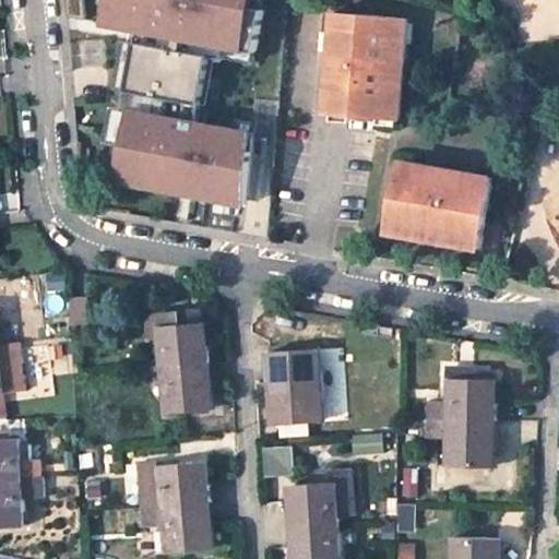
[(84,0),(67,0),(68,15),(86,19),(84,0)]
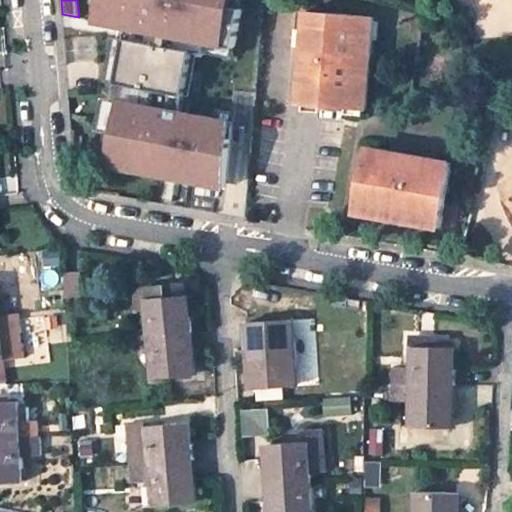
[(104,0),(104,4),(100,21),(127,26),(125,39),(117,83),(114,99),(182,111),(185,95),(196,39),(236,47),(243,8),(241,8),(230,6),(231,0),(104,0)]
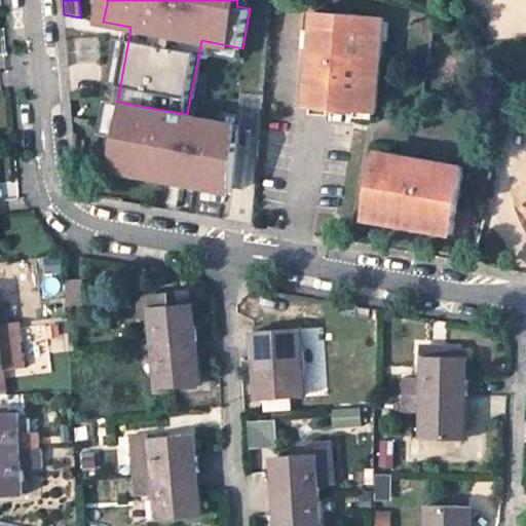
[(309,106),(376,111),(383,17),(316,12),(309,106)]
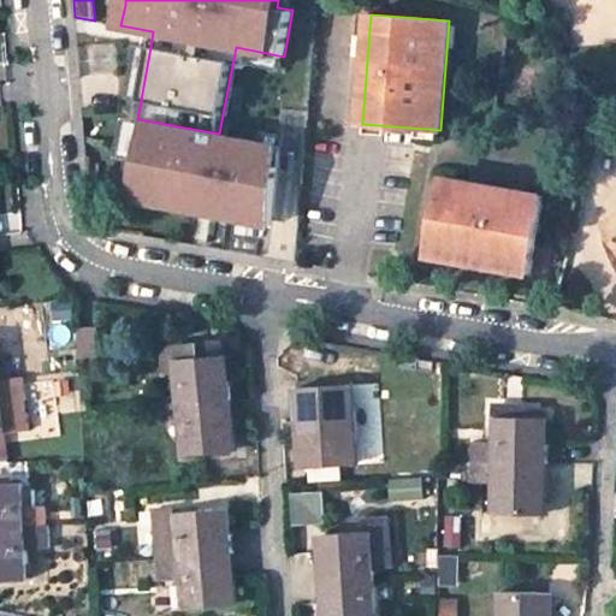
[(137,45),(128,96),(141,100),(150,47),(137,45)]
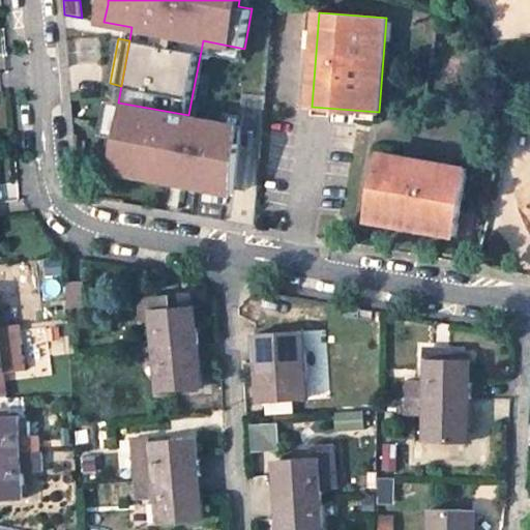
[(244,49),(203,40),(192,98),(197,99),(206,53),(242,60),(244,49)]
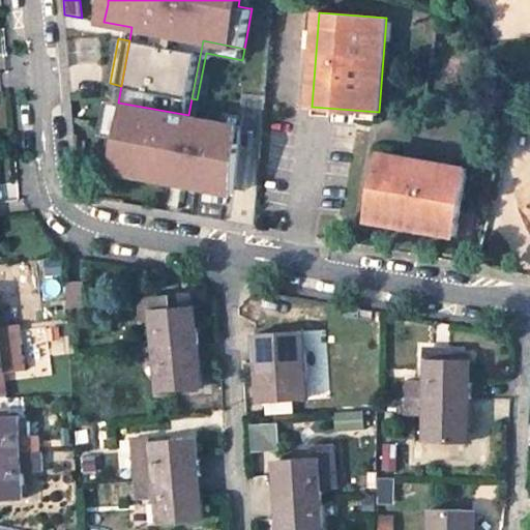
[(111,136),(107,155),(118,157),(124,123),(115,122),(118,102),(107,100),(100,134),(111,136)]
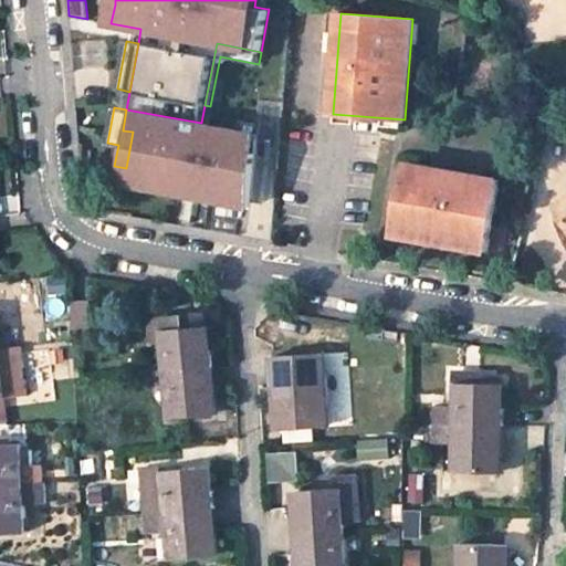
[(201,123),(126,109),(123,130),(133,132),(126,168),(124,182),(197,197),(198,187),(252,198),(258,134),(201,123)]
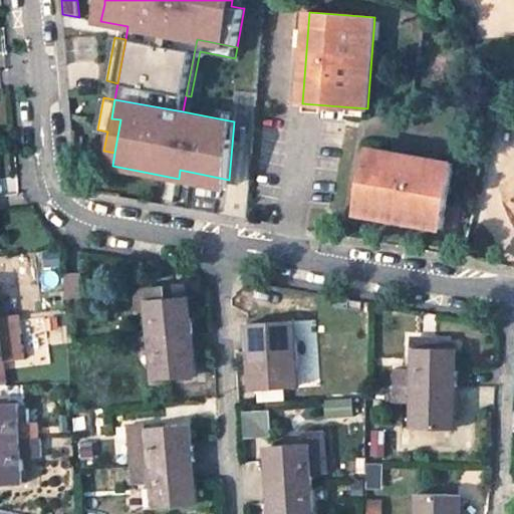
[(439,160),(383,151),(383,156),(367,154),(357,212),(444,227),(454,169),(439,166),(439,160)]
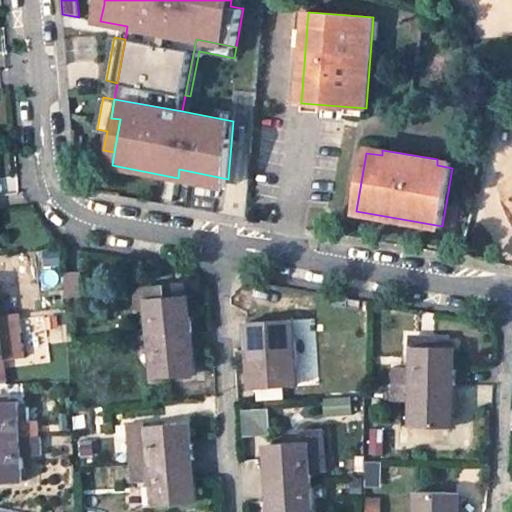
[(437,159),(437,165),(452,168),(453,162),(437,159)]
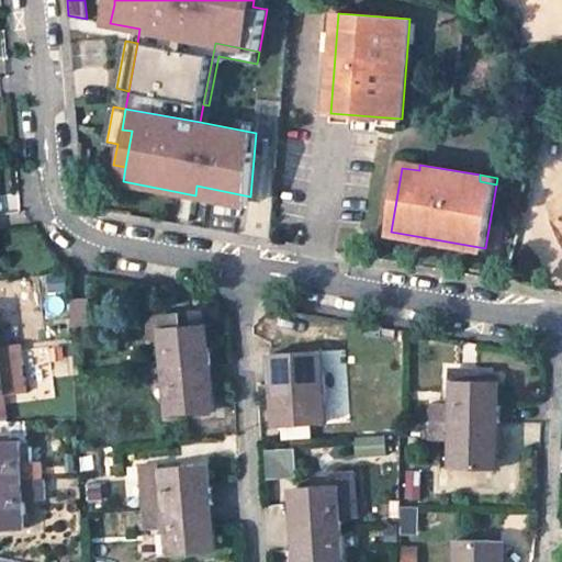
[(197,186),(195,195),(249,205),(250,197),(197,186)]
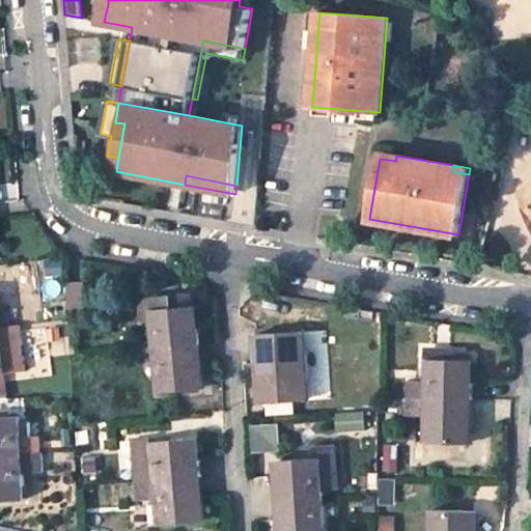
[(530,186),(521,192),(530,210),(530,186)]
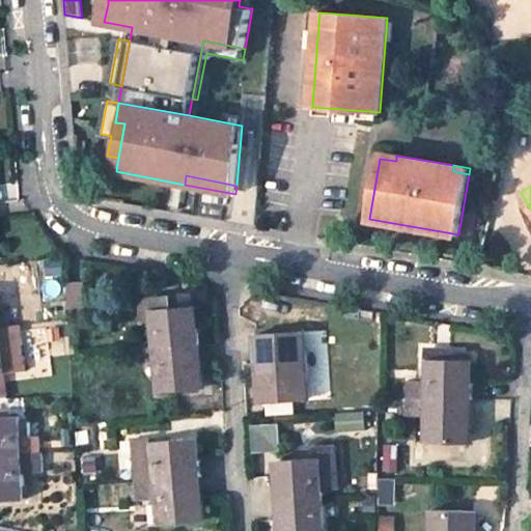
[(83,281),(66,283),(67,310),(85,309),(83,281)]
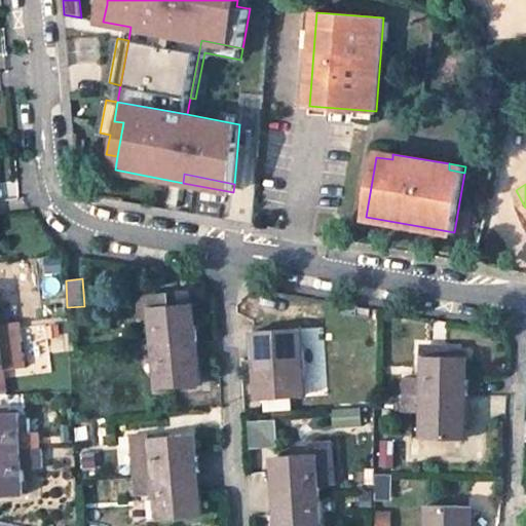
[(197,384),(193,341),(199,340),(198,324),(192,325),(190,302),(175,304),(168,304),(167,291),(147,293),(152,344),(156,388),(197,384)]
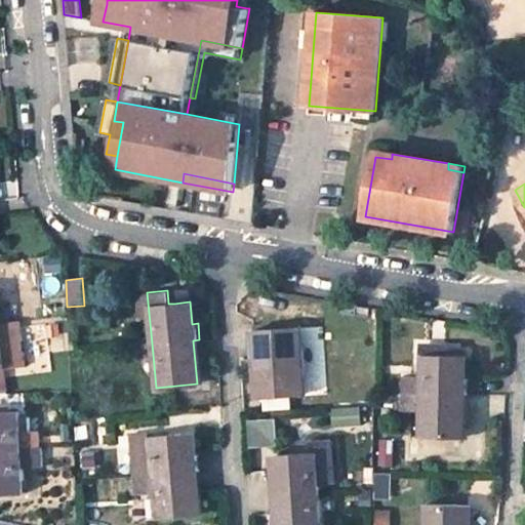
[(0,391),(7,391),(6,374),(25,372),(18,323),(1,325),(0,321),(0,391)]
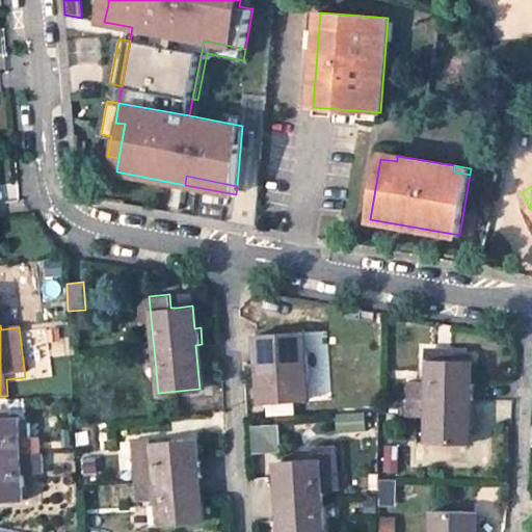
[(263,403),(304,400),(300,331),(258,335),(263,403)]
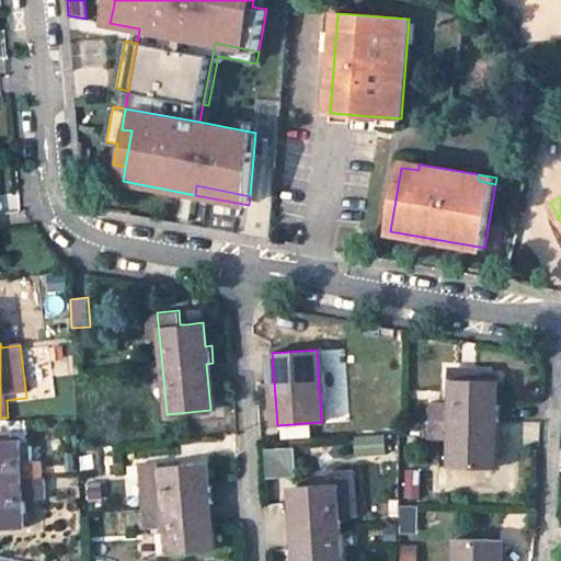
[(322,350),(317,350),(321,422),(328,421),(322,350)]
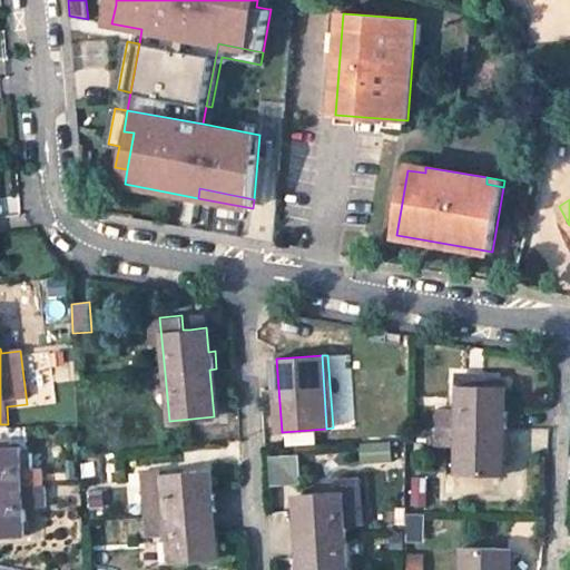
[(216,369),(209,370),(214,416),(220,416),(216,369)]
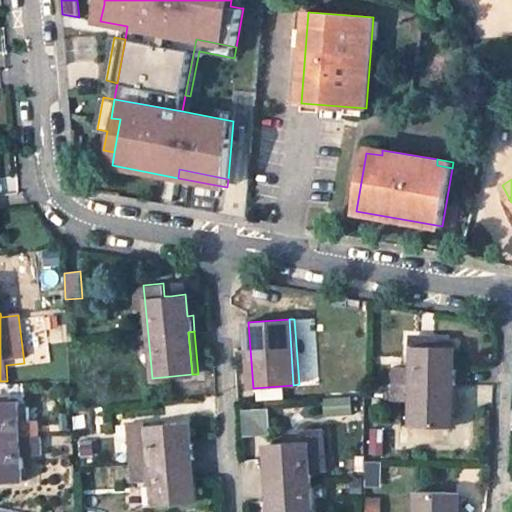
[(449,428),(450,386),(457,386),(457,370),(451,370),(451,348),(430,347),(430,337),(412,337),(411,370),(392,370),(391,384),(411,385),(410,427),(449,428)]
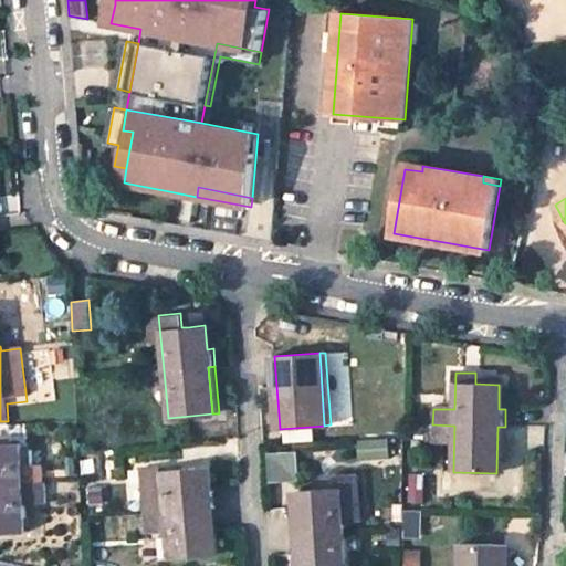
[(475,373),(475,384),(499,385),(499,374),(475,373)]
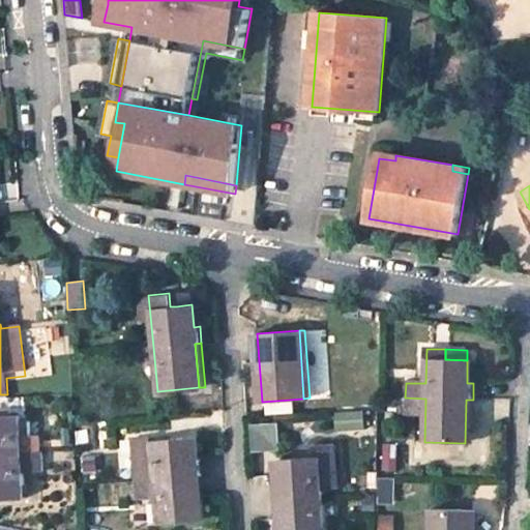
[(311,355),(314,396),(332,395),(329,354),(311,355)]
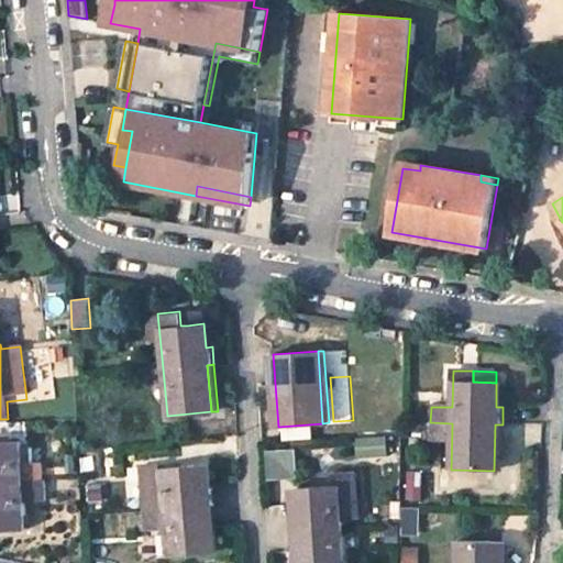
[(0,529),(25,529),(24,501),(45,500),(44,483),(43,464),(29,464),(23,464),(22,442),(0,443),(0,529)]
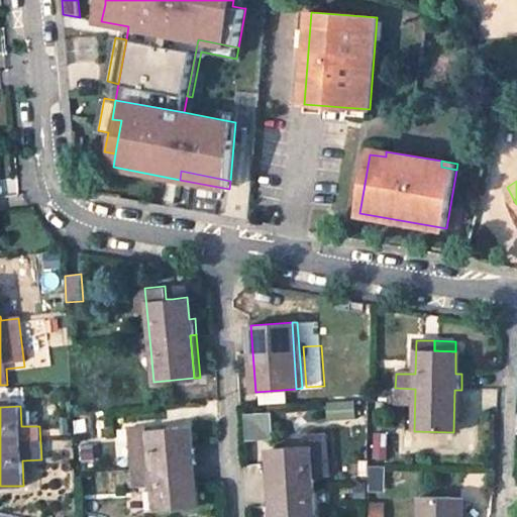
[(187,427),(189,449),(195,448),(193,426),(187,427)]
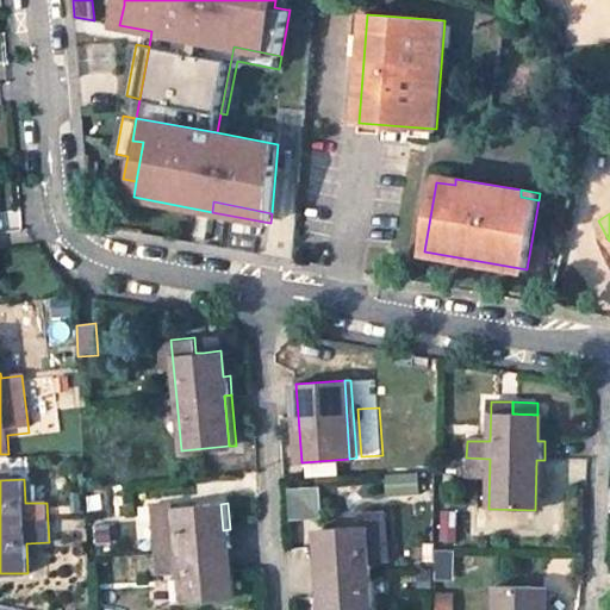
[(151,515),(173,514),(172,508),(172,504),(150,505),(151,515)]
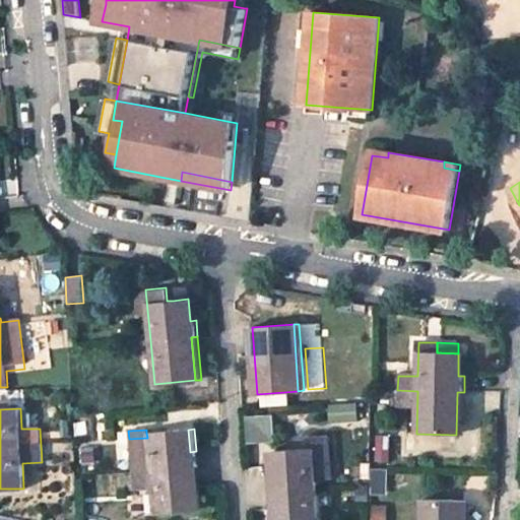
[(146,433),(147,438),(129,439),(132,472),(134,489),(152,488),(155,514),(195,510),(192,468),(198,467),(196,451),(190,452),(188,430),(146,433)]
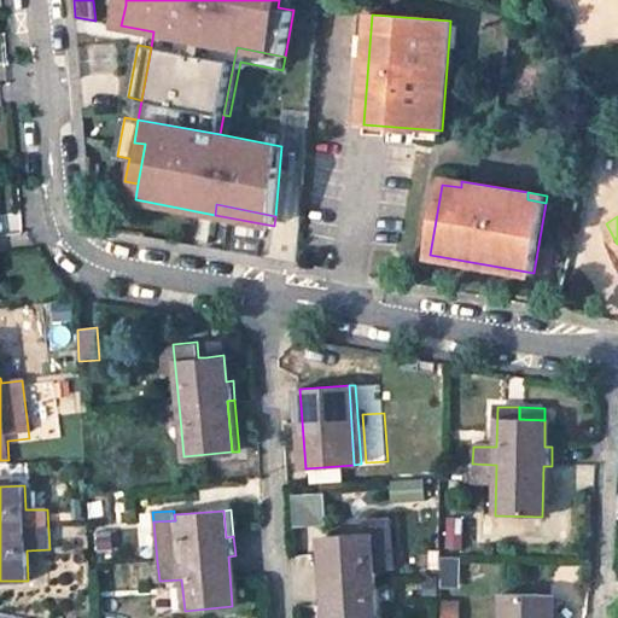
[(380,617),(379,579),(375,535),(327,537),(330,564),(321,564),(322,583),(331,582),(332,617),(380,617)]
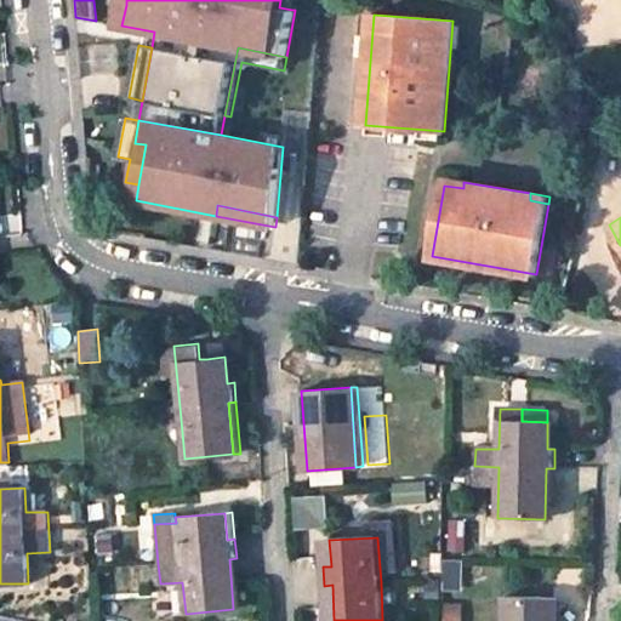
[(237,558),(229,559),(233,609),(241,608),(237,558)]
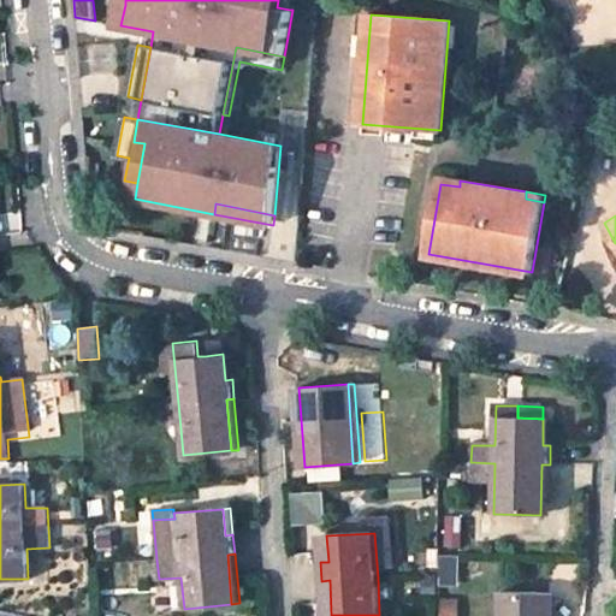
[(548,615),(548,594),(499,593),(498,615),(548,615)]
